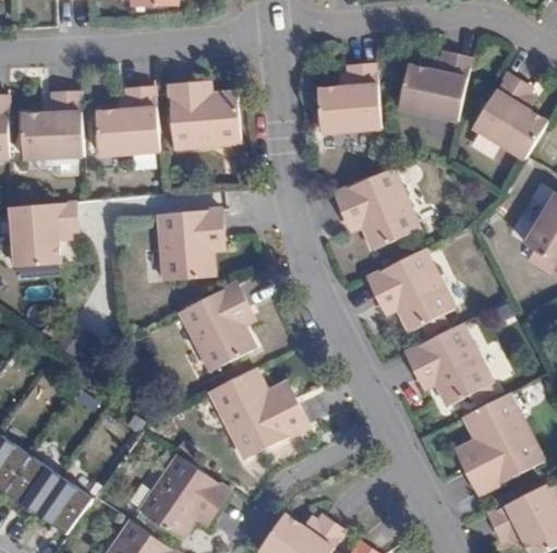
[(137,0),(138,11),(181,13),(180,0),(137,0)]
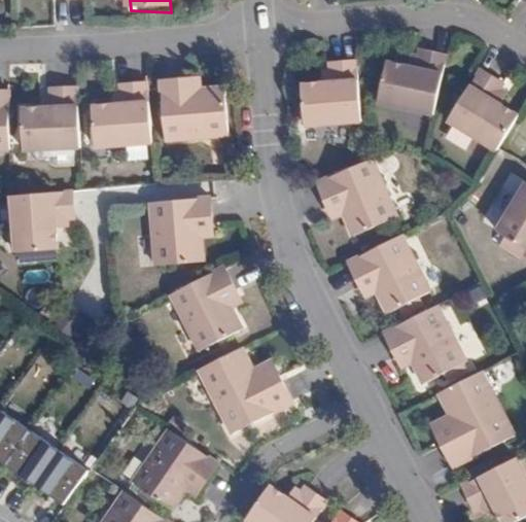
[(434,114),(449,55),(420,49),(417,68),(386,63),(377,101),(434,114)]
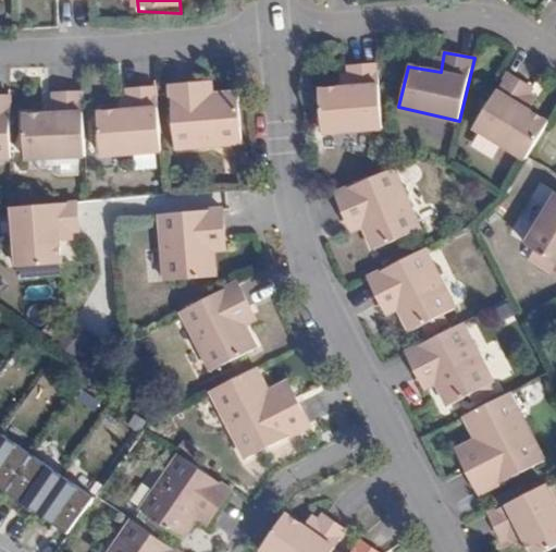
[(385,127),(381,65),(349,68),(350,88),(321,90),(322,132),(385,127)]
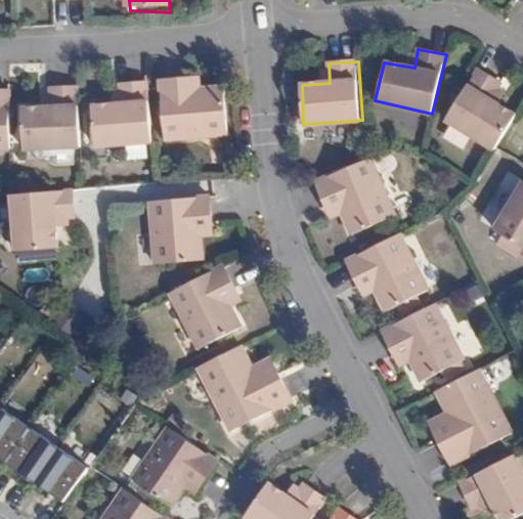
[(477,67),(444,118),(493,148),(517,113),(489,97),(499,80),(477,67)]
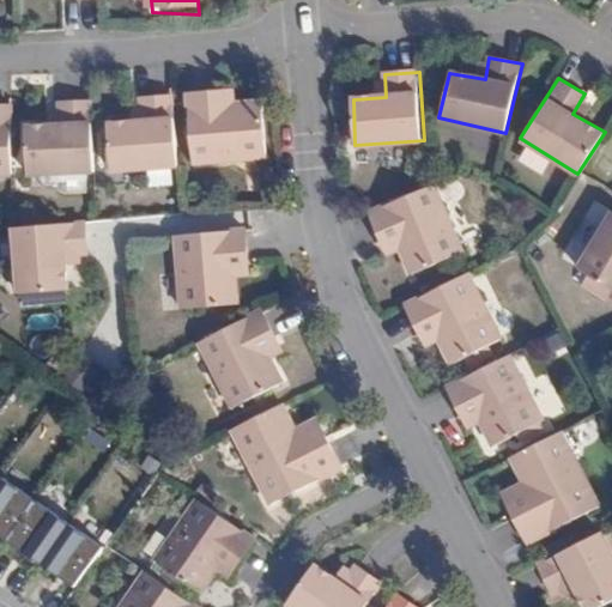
[(193,167),(262,162),(258,103),(219,107),(219,99),(188,102),(193,167)]
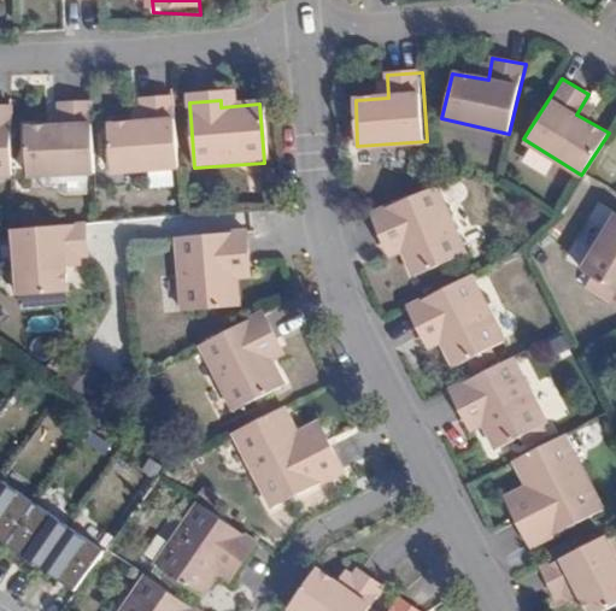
[(109,125),(111,174),(179,169),(174,107),(140,109),(140,124),(109,125)]
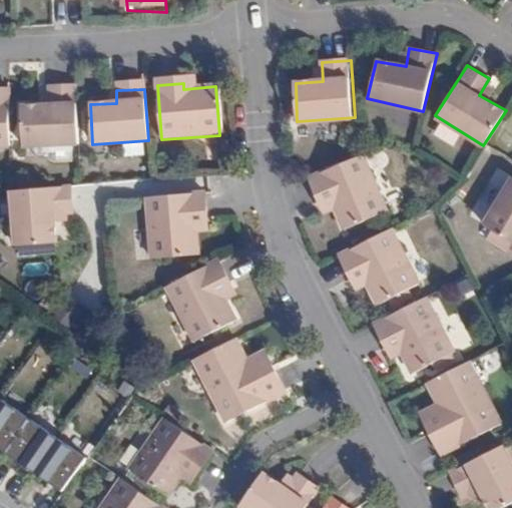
[(0,147),(13,148),(13,91),(0,90),(0,147)]
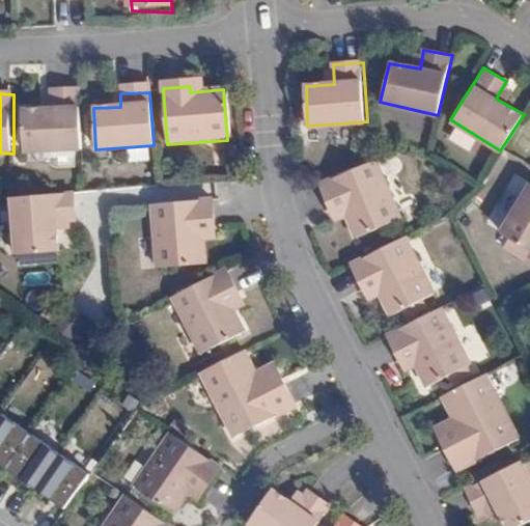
[(29,112),(32,154),(84,151),(82,95),(57,95),(57,109),(29,112)]
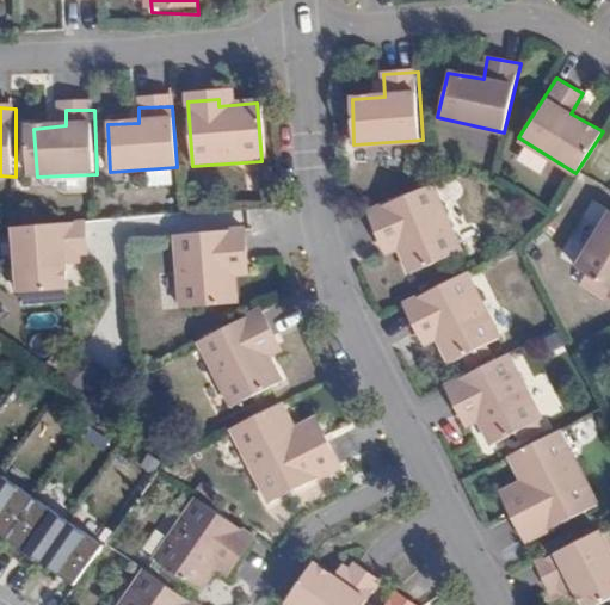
[(461,249),(436,184),(370,209),(382,241),(398,235),(412,271),(461,249)]
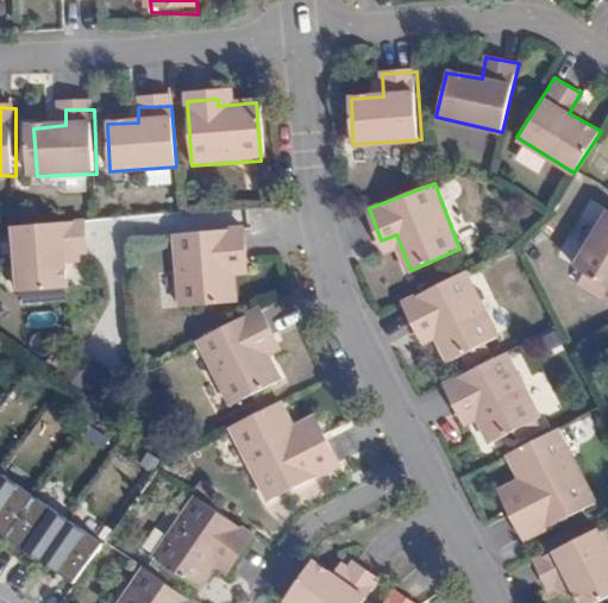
[(607,212),(570,270),(607,293),(607,291),(607,212)]
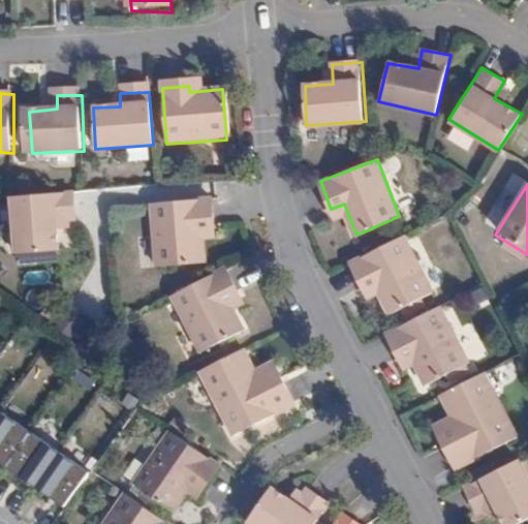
[(84,195),(25,197),(27,253),(67,252),(66,222),(85,221),(84,195)]
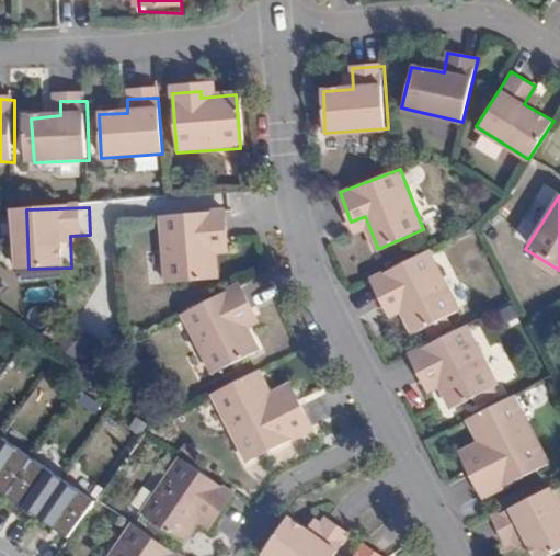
[(236,216),(172,219),(175,279),(225,276),(223,247),(238,246),(236,216)]
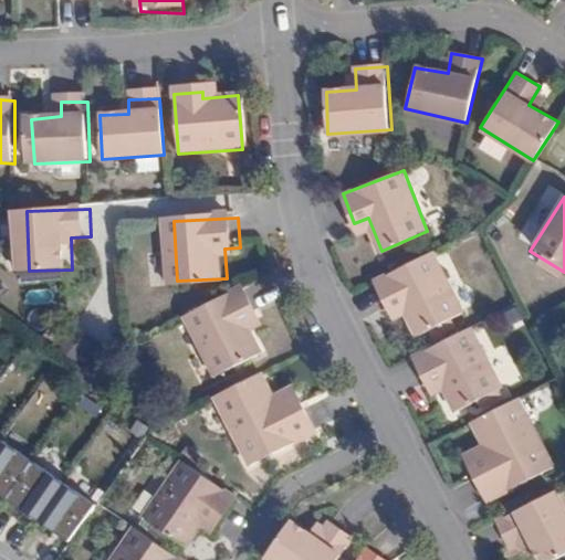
[(462,310),(430,251),(372,283),(384,306),(395,300),(414,336),(462,310)]
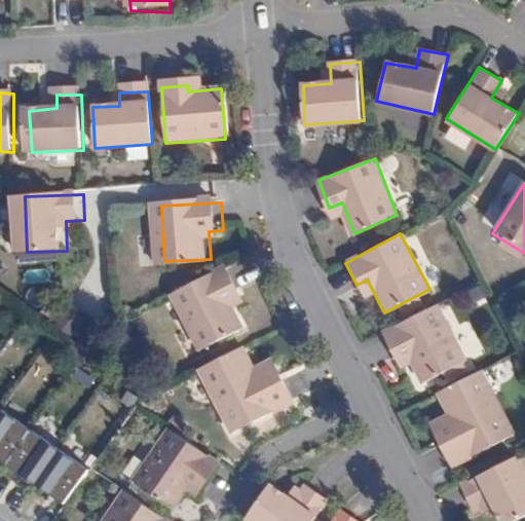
[(221,265),(169,292),(196,348),(237,328),(222,297),(233,291),(221,265)]
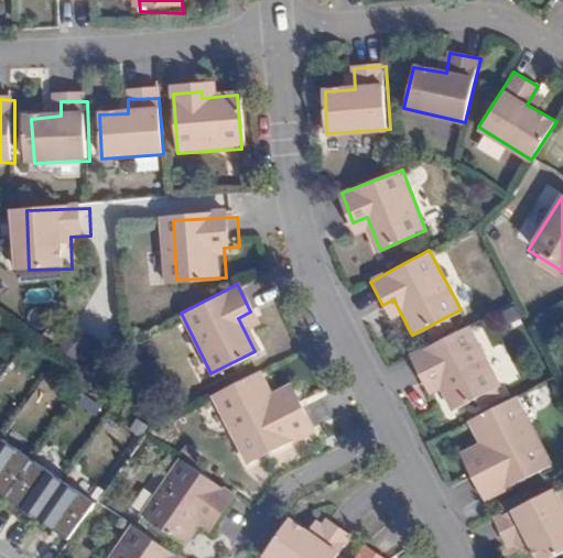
[(498,385),(468,326),(410,356),(423,382),(433,376),(451,409),(498,385)]
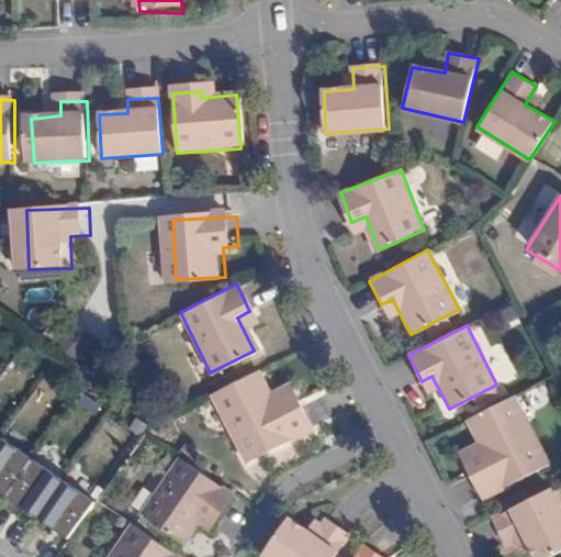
[(254,369),(208,393),(244,463),(310,430),(295,401),(277,411),(254,369)]
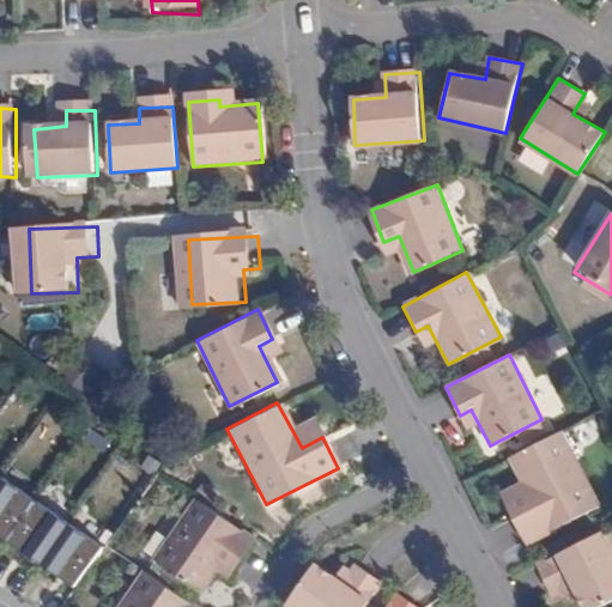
[(592,499),(556,432),(507,457),(526,495),(515,501),(531,532),(592,499)]
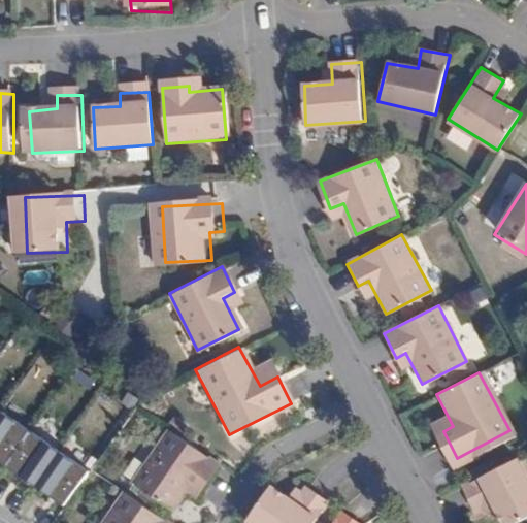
[(0,476),(31,430),(0,410),(0,476)]
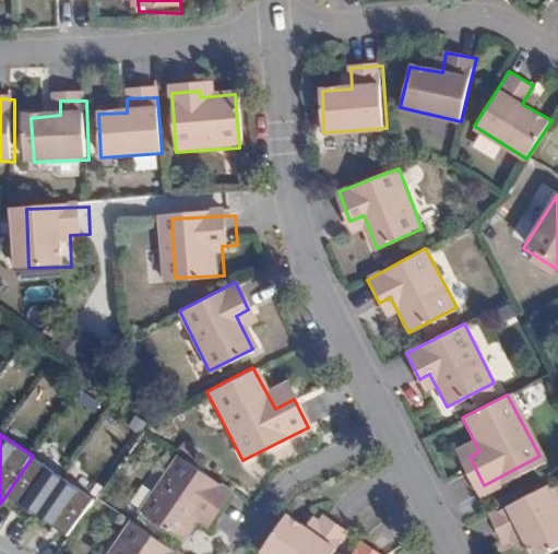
[(226,488),(174,452),(137,507),(179,537),(201,507),(211,513),(226,488)]
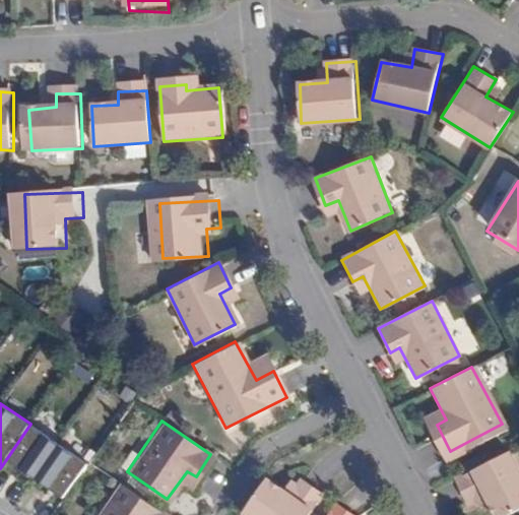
[(0,470),(28,488),(59,443),(30,424),(0,468),(0,470)]
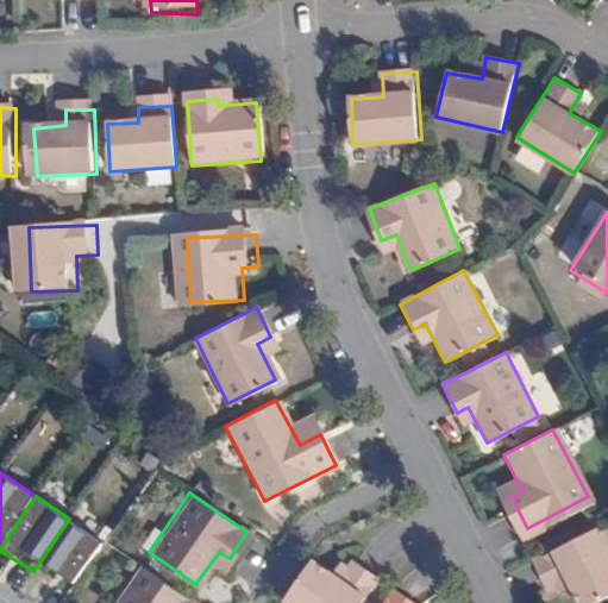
[(69,519),(33,571),(68,594),(104,541),(69,519)]
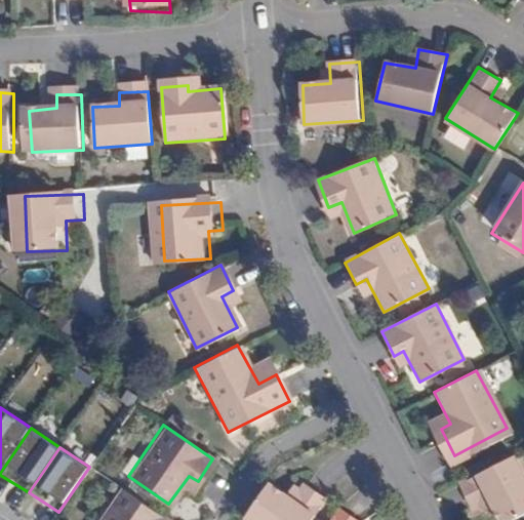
[(523,516),(523,462),(520,453),(467,480),(479,504),(495,495),(509,519),(518,519),(523,516)]
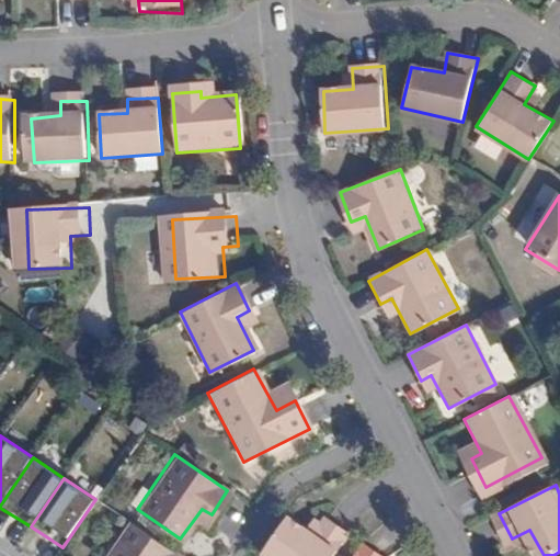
[(284,514),(258,551),(264,555),(329,555),(346,530),(323,515),(311,533),(284,514)]
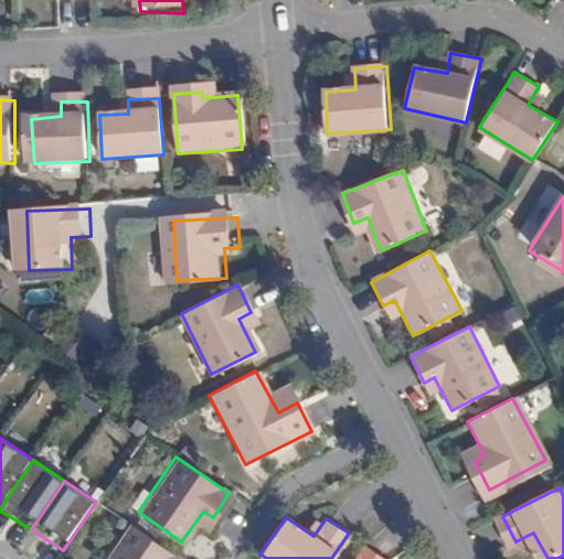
[(174,558),(129,525),(105,558),(174,558)]
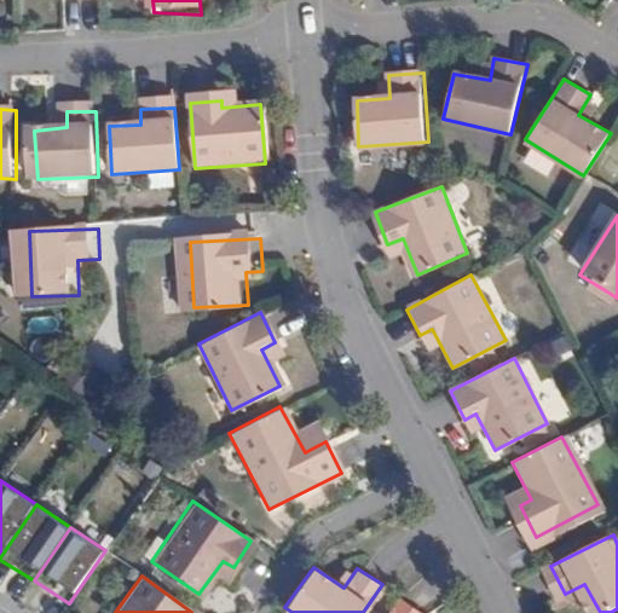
[(420,612),(396,594),(382,612),(420,612)]
